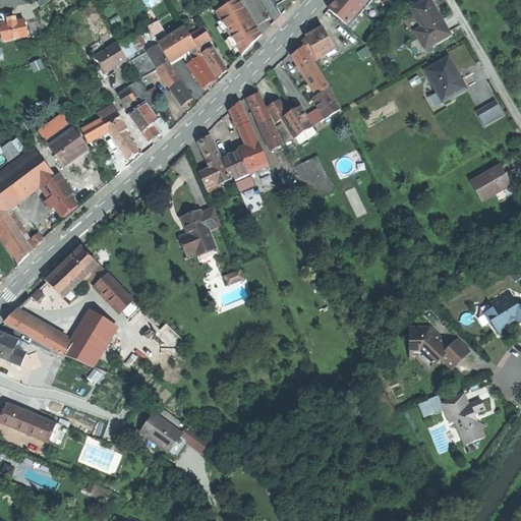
[(246,9),(241,0),(235,0),(228,4),(217,11),(221,19),(222,20),(223,19),(229,30),(228,31),(231,36),(231,37),(233,36),(238,46),(237,46),(238,47),(242,53),(258,38),(252,29),(256,25),(255,25),(252,20),(253,19),(246,9)]
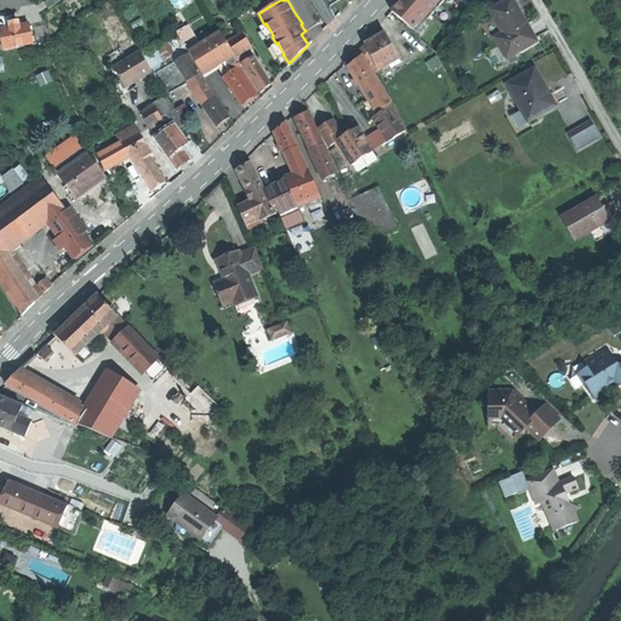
[(422,26),(444,0),(400,0),(392,11),(412,29),(419,23),(422,26)]
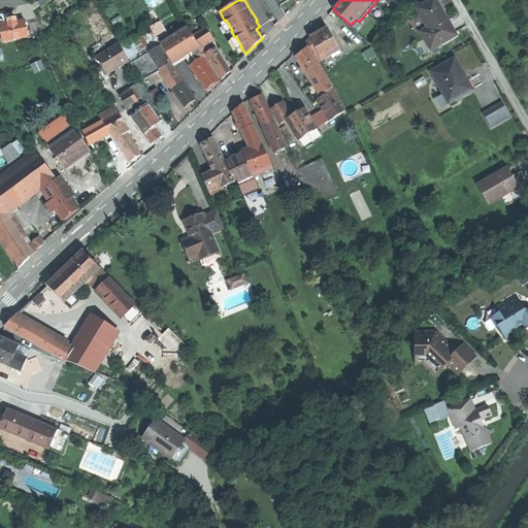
[(434,0),(432,0),(418,8),(429,28),(422,32),(431,50),(457,35),(449,21),(442,9),(440,10),(434,0)]
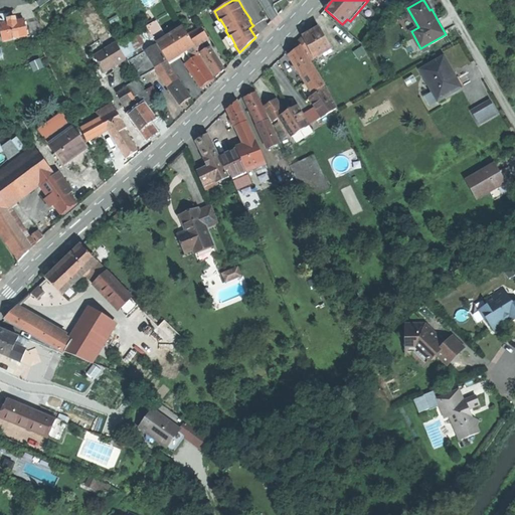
[(25,19),(16,20),(16,16),(12,17),(8,18),(9,21),(1,23),(3,38),(28,34),(25,19)]
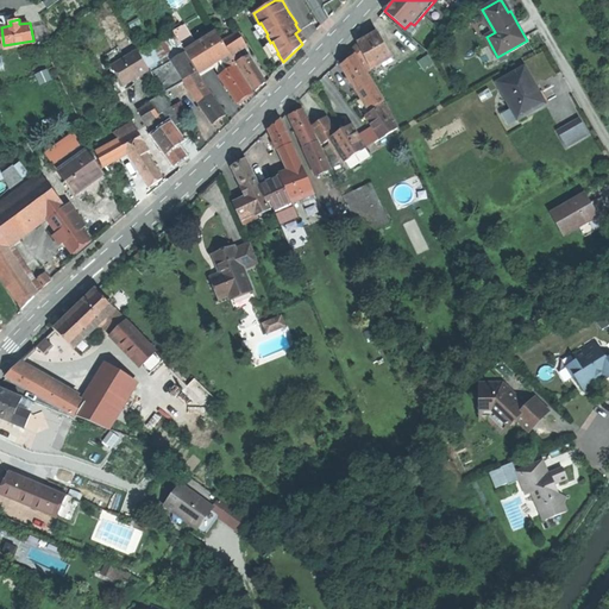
[(262,39),(267,36),(268,35),(261,23),(259,24),(258,23),(255,26),(262,39)]
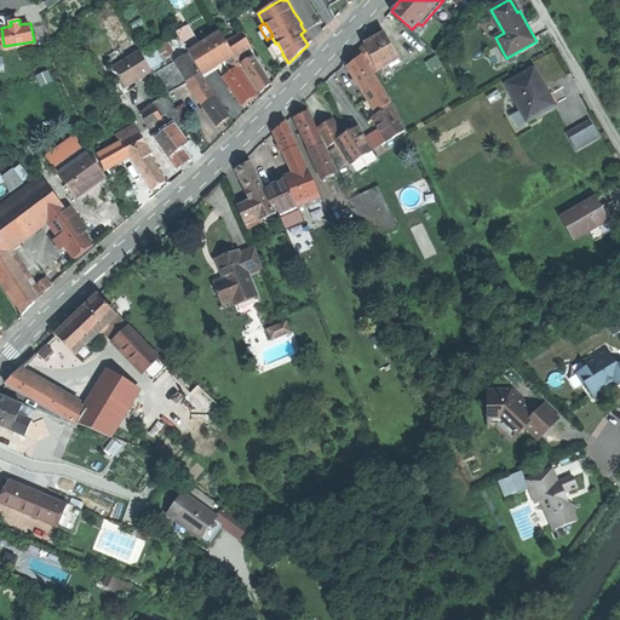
[(176,32),(189,52),(196,47),(194,42),(196,41),(185,26),(176,32)]
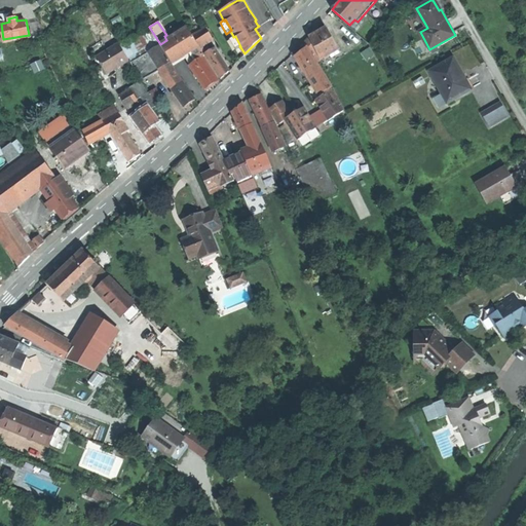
[(261,38),(264,34),(259,26),(255,29),(261,38)]
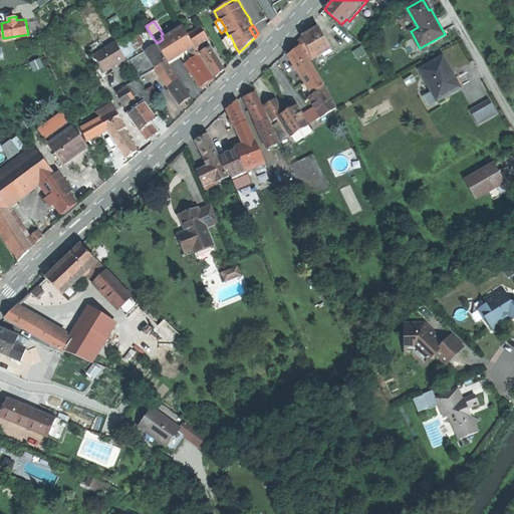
[(169,61),(180,54),(186,50),(195,45),(183,26),(163,39),(157,43),(169,61)]
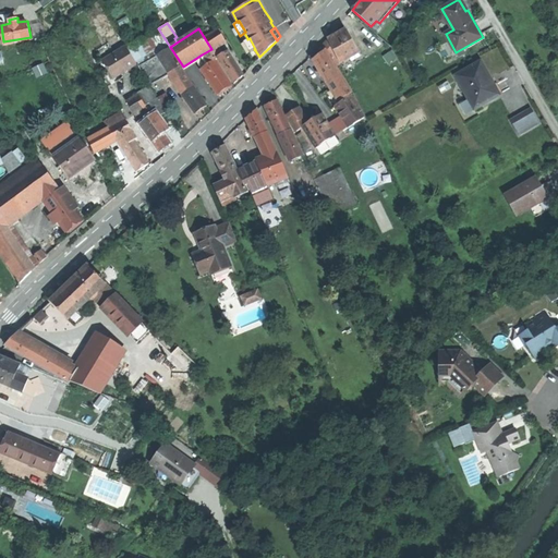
[(213,49),(226,40),(219,28),(205,37),(211,48),(213,49)]
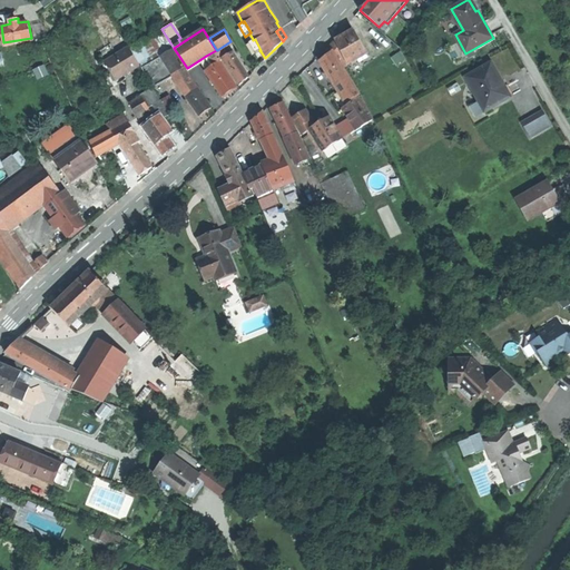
[(335,41),(346,66),(362,57),(363,59),(367,57),(354,30),(343,36),(335,41)]
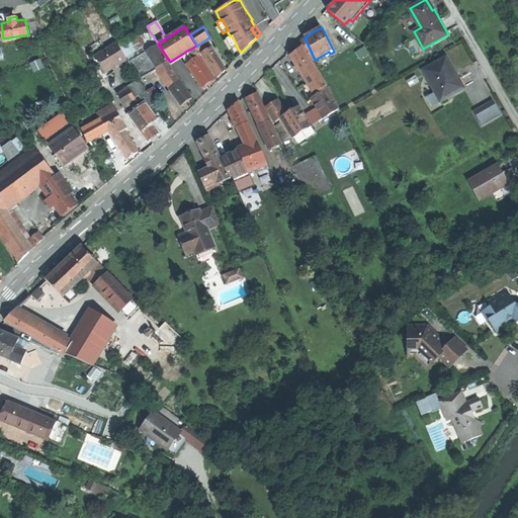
[(232,49),(237,47),(236,46),(237,46),(232,35),(230,36),(230,35),(226,38),(232,49)]
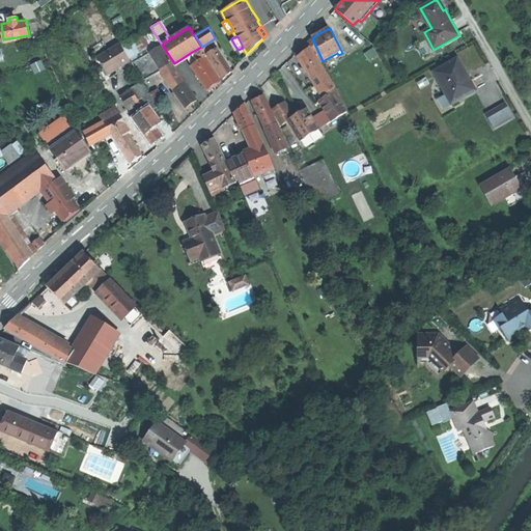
[(304,47),(307,50),(309,48),(319,63),(324,61),(323,61),(312,38),(310,39),(304,47)]
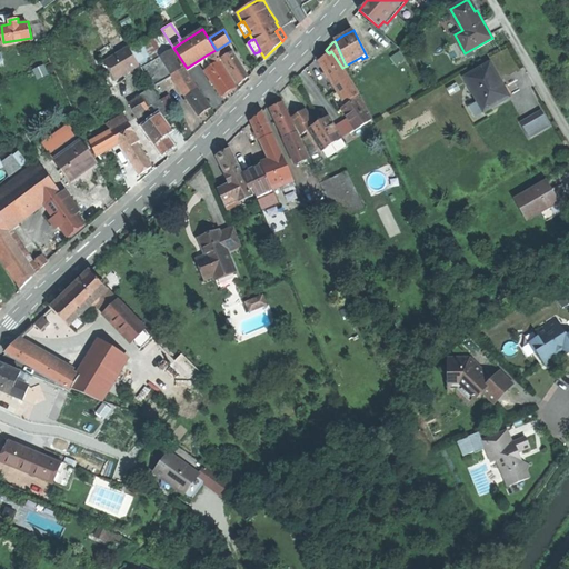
[(140,63),(129,46),(106,60),(117,78),(128,71),(140,63)]
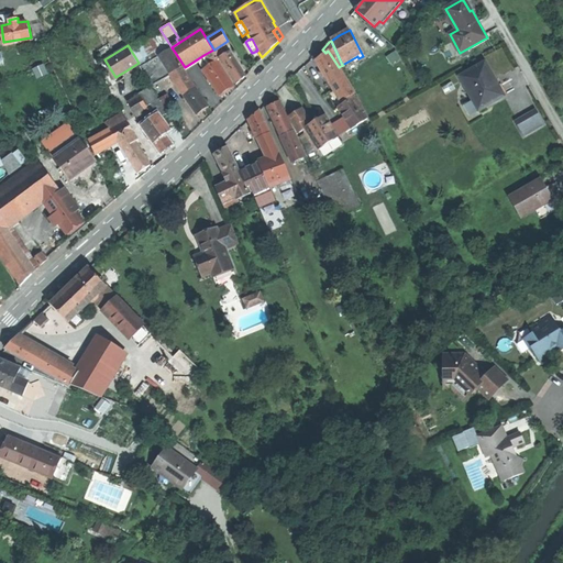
[(213,48),(213,50),(203,55),(210,65),(213,63),(211,57),(217,54),(219,58),(220,58),(213,48)]
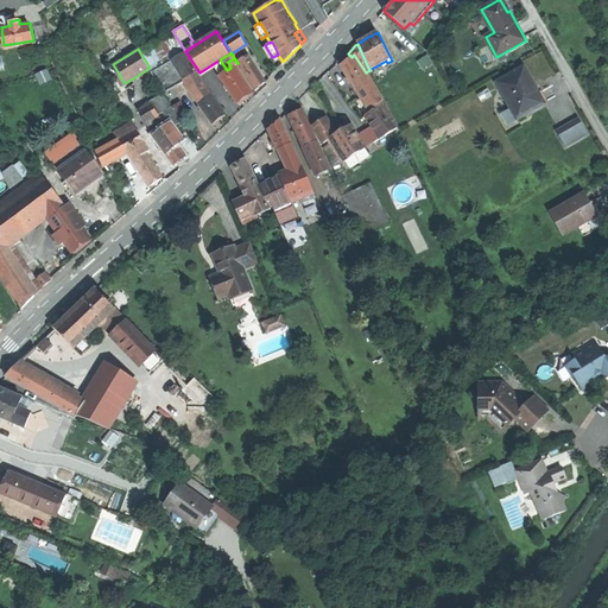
[(184,80),(197,73),(185,54),(170,62),(183,81),(184,80)]
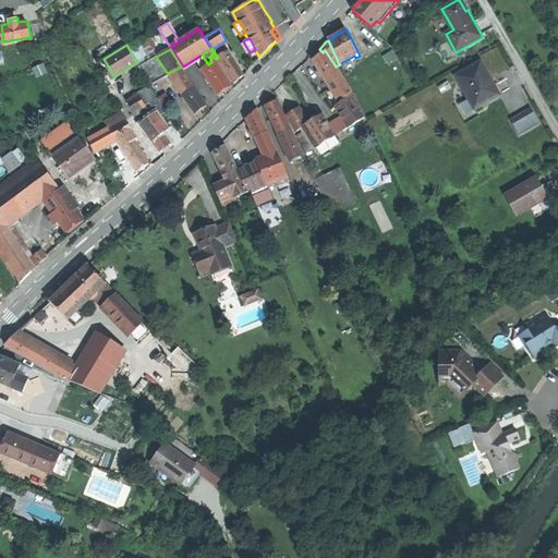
[(239,79),(243,74),(228,50),(218,56),(234,83),(239,79)]
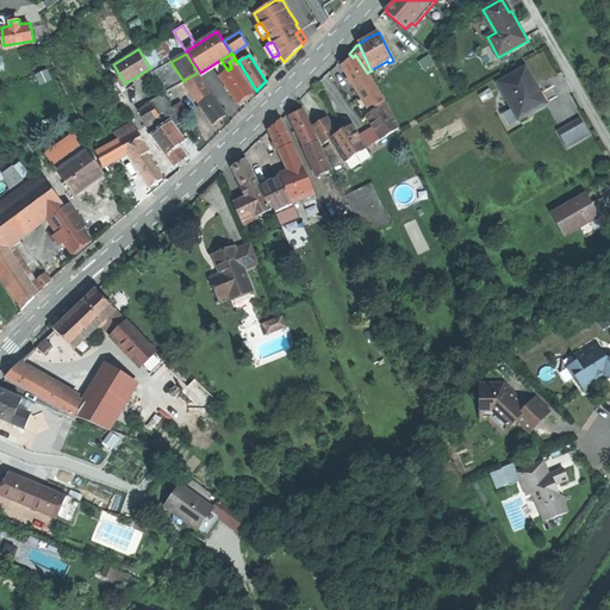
[(347,61),(341,66),(372,113),(386,105),(367,73),(355,55),(353,57),(347,61)]
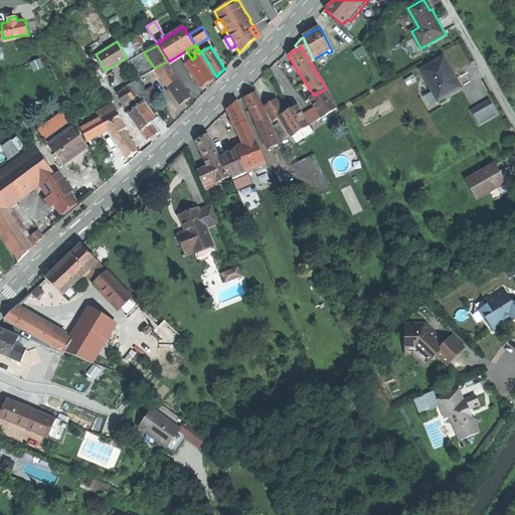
[(358,58),(367,52),(363,46),(354,52),(358,58)]
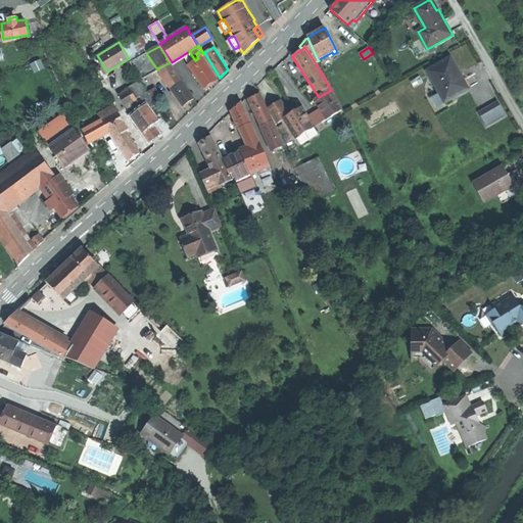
[(183,55),(189,64),(195,60),(189,51),(183,55)]
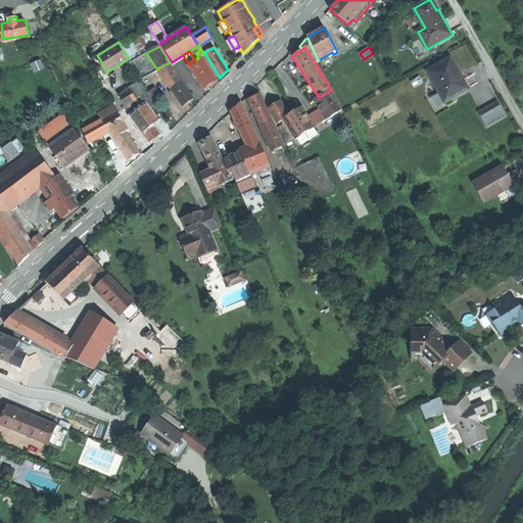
[(196,76),(204,88),(210,84),(218,80),(202,55),(198,58),(195,60),(189,64),(194,73),(196,76)]
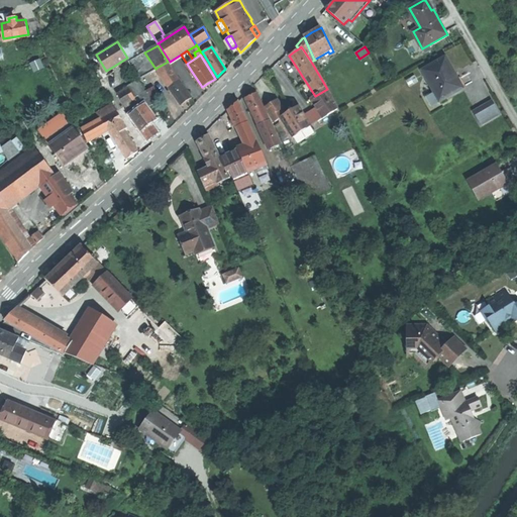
[(40,60),(30,64),(33,73),(43,68),(40,60)]
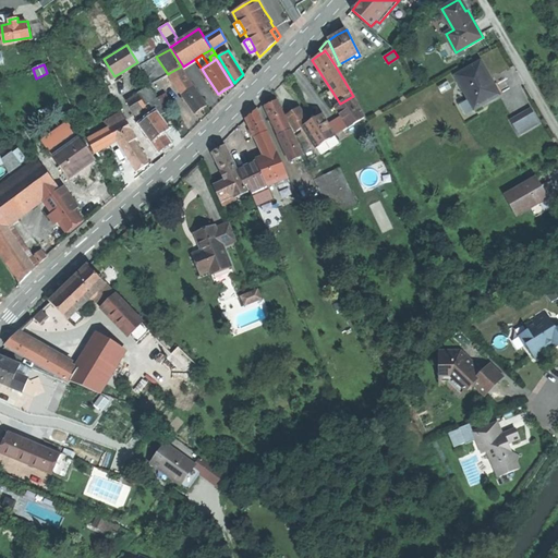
[(475,64),(456,75),(474,109),(499,95),(493,84),(488,87),(483,77),(475,64)]
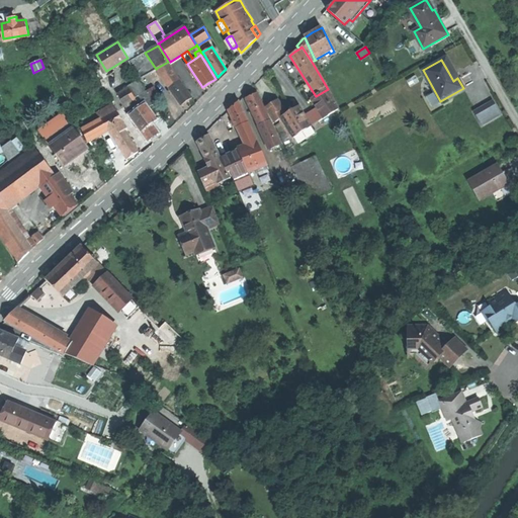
[(169,86),(179,79),(168,62),(157,68),(169,86)]
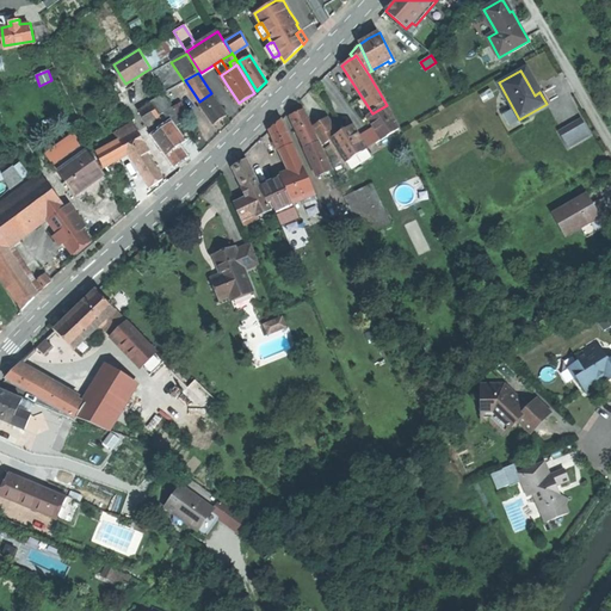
[(226,115),(211,93),(199,102),(215,123),(220,119),(226,115)]
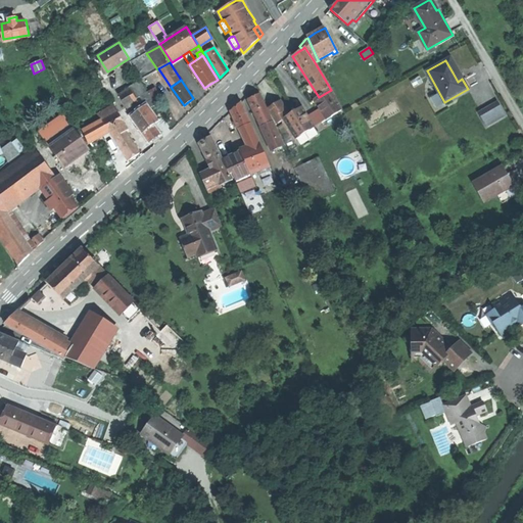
[(141,81),(131,87),(137,97),(141,95),(142,97),(149,93),(141,81)]
